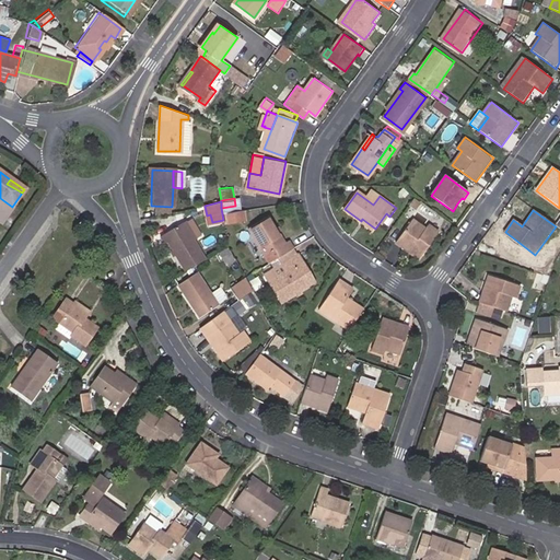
[(246,211),(226,213),(228,223),(247,221),(246,211)]
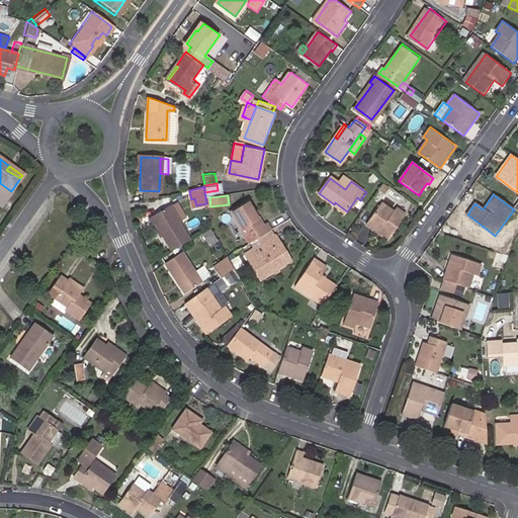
[(265,224),(250,199),(231,211),(250,244),(251,243),(272,230),(268,223),(265,224)]
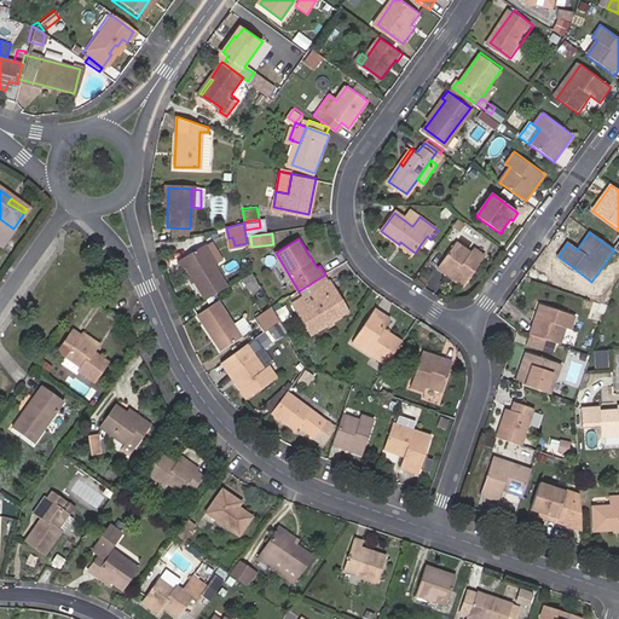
[(221,260),(210,242),(202,247),(201,246),(177,260),(180,270),(185,266),(204,300),(226,287),(213,265),(221,260)]
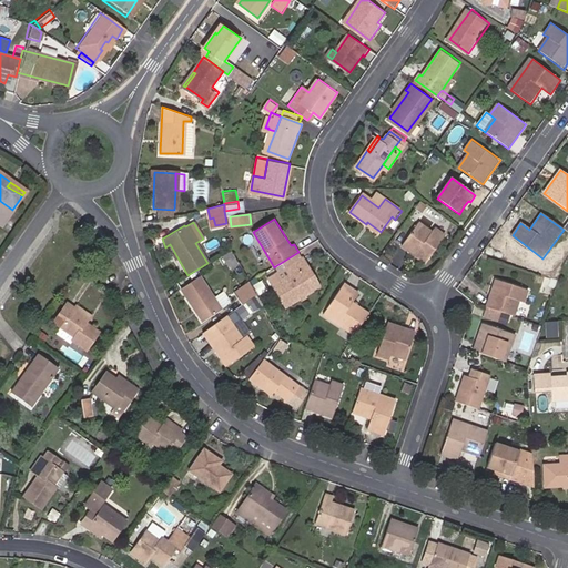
[(378,235),(381,232),(367,222),(366,224),(378,235)]
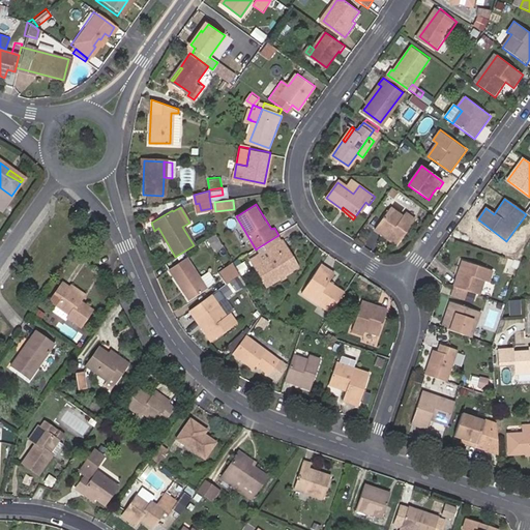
[(395,246),(413,219),(403,212),(401,216),(388,208),(373,231),(395,246)]
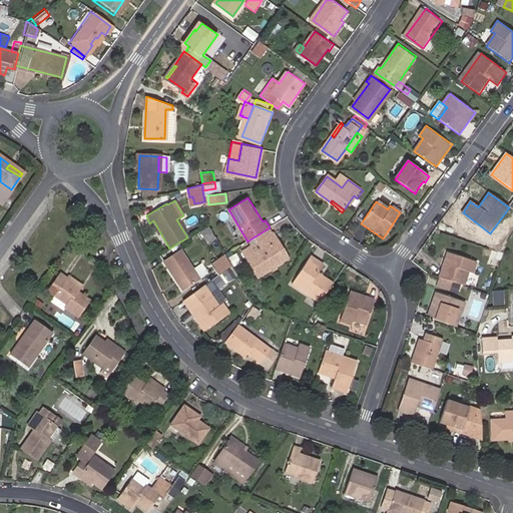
[(288,258),(274,233),(270,227),(248,240),(251,246),(261,241),(265,247),(248,257),(259,275),(288,258)]
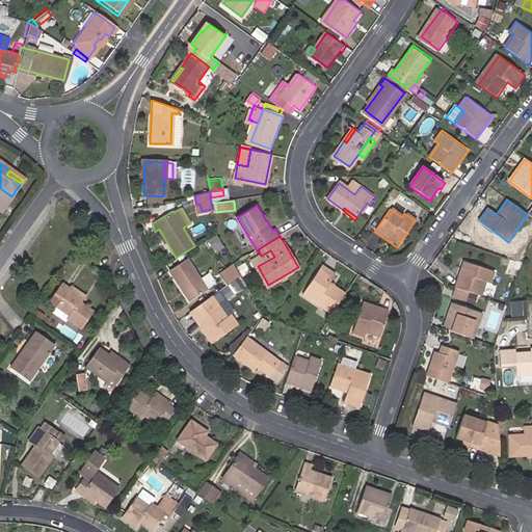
[(233,243),(224,248),(231,260),(239,255),(233,243)]
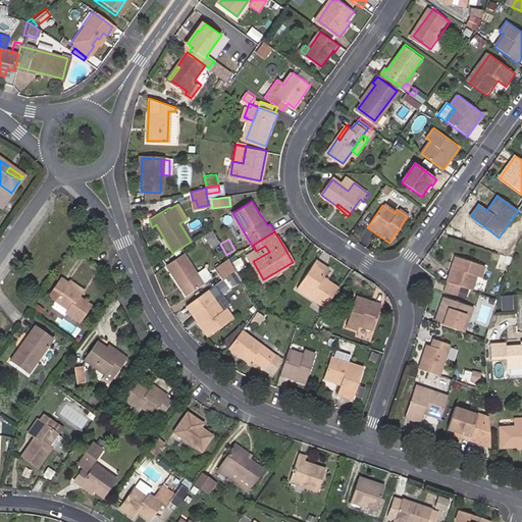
[(256,251),(249,255),(253,261),(269,252),(265,246),(256,251)]
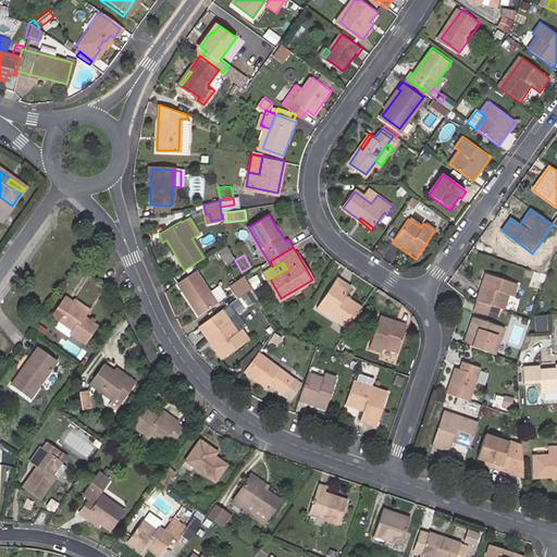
[(196,270),(175,285),(198,317),(219,302),(196,270)]
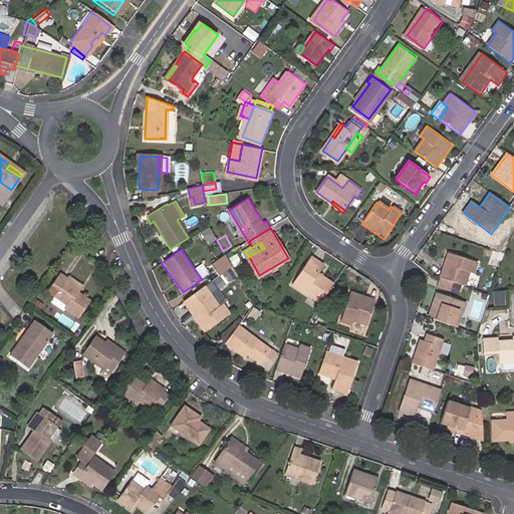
[(448,253),(440,278),(454,283),(466,287),(470,274),(473,274),(477,263),(448,253)]
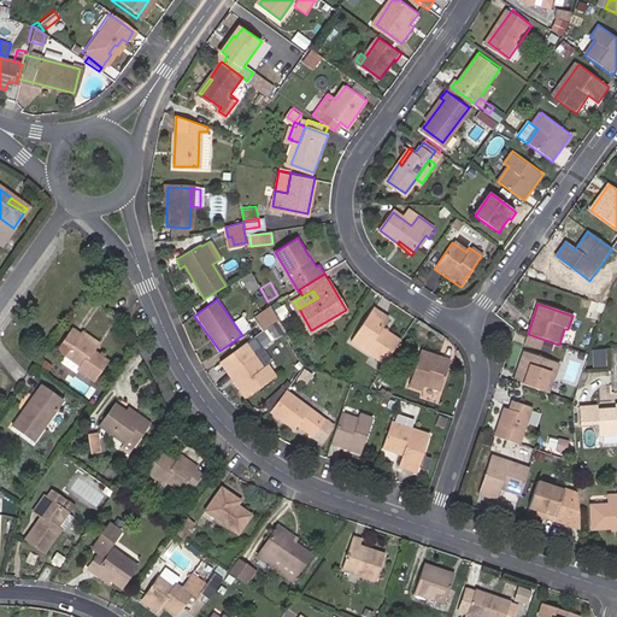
[(278,321),(271,306),(254,318),(264,331),(278,321)]
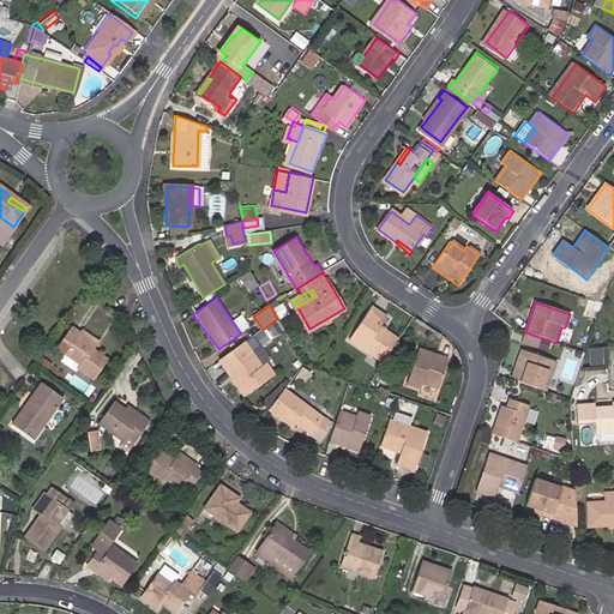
[(384,363),(399,339),(381,327),(386,319),(372,308),(350,341),(384,363)]
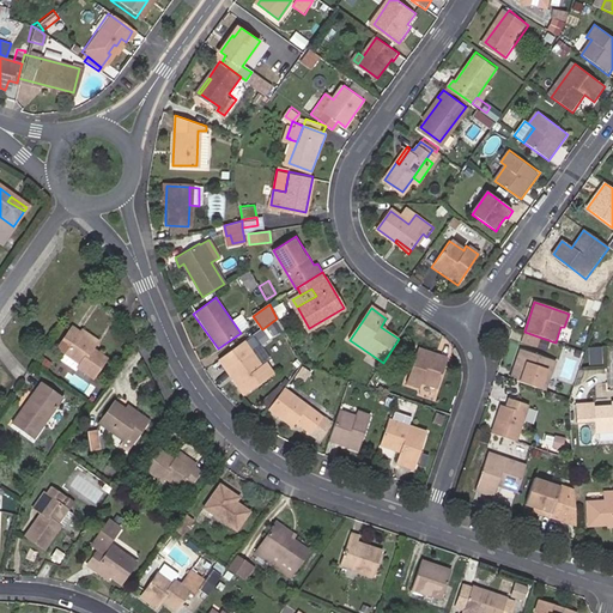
[(82,333),(73,327),(59,347),(66,353),(82,364),(79,365),(95,376),(108,359),(89,345),(90,343),(79,334),(82,333)]
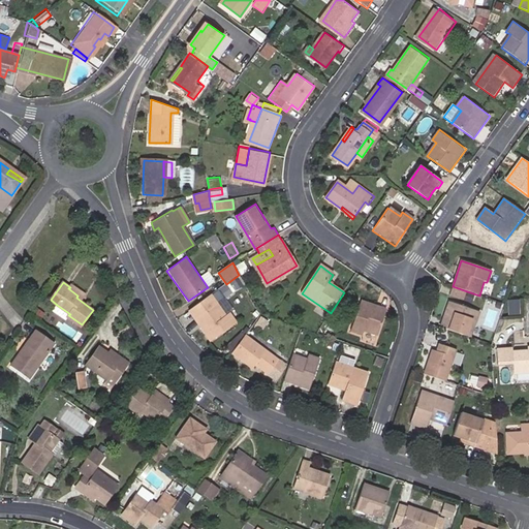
[(68,288),(78,296),(82,290),(72,284),(70,287),(68,288)]
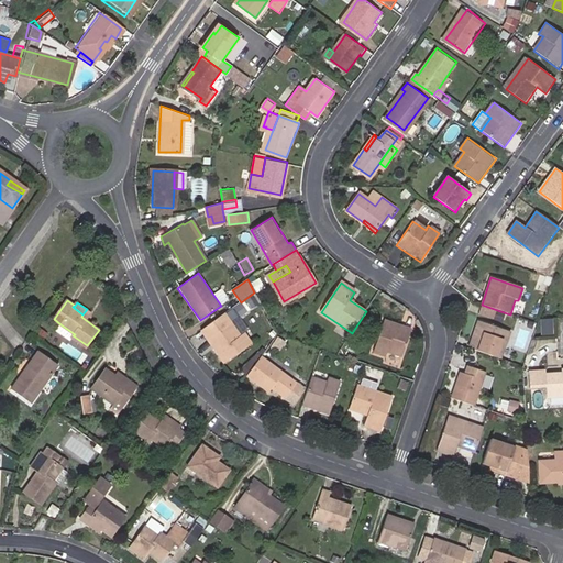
[(239,317),(247,311),(241,302),(227,312),(242,333),(249,329),(239,317)]
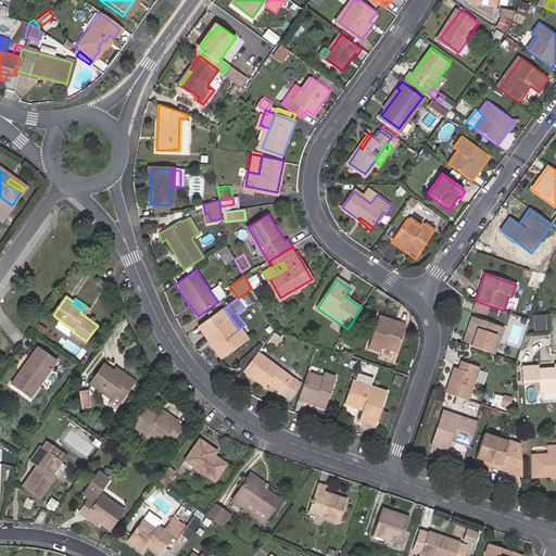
[(491,306),(476,301),(474,311),(489,315),(491,306)]
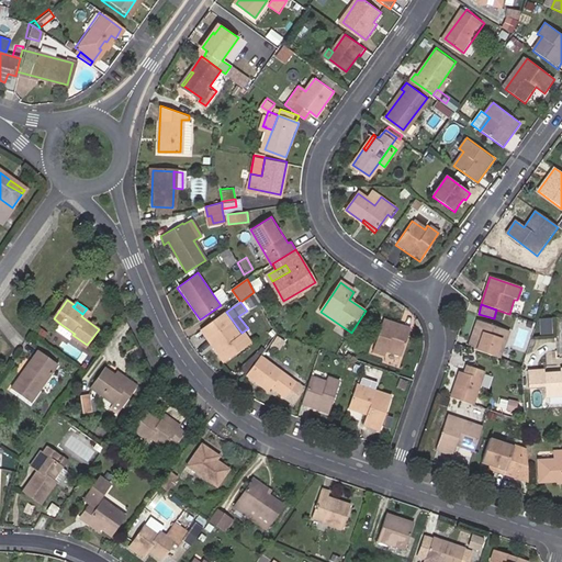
[(403,356),(413,329),(384,319),(373,351),(385,356),(388,350),(403,356)]
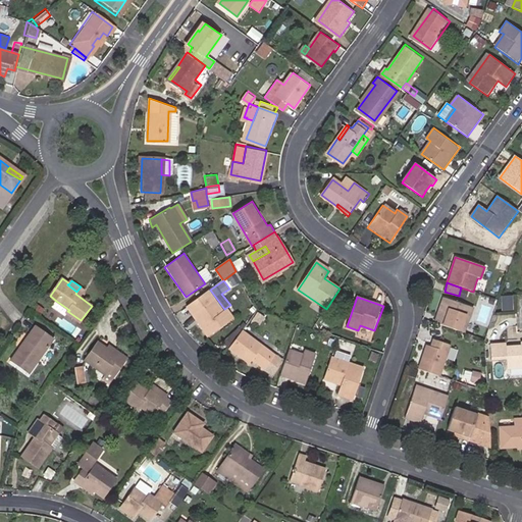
[(442,300),(434,324),(462,334),(466,321),(472,322),(475,311),(442,300)]
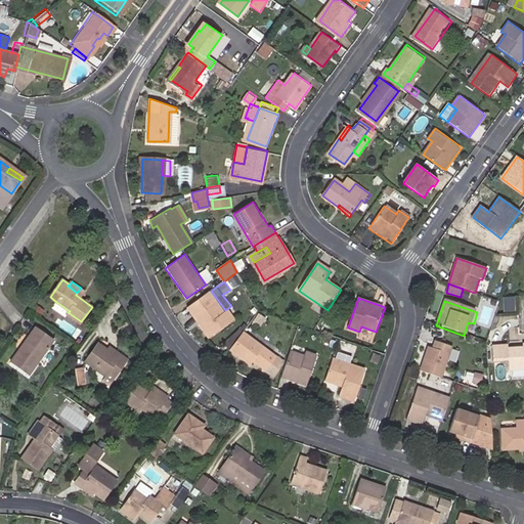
[(70,311),(56,302),(52,307),(66,316),(68,312),(70,311)]
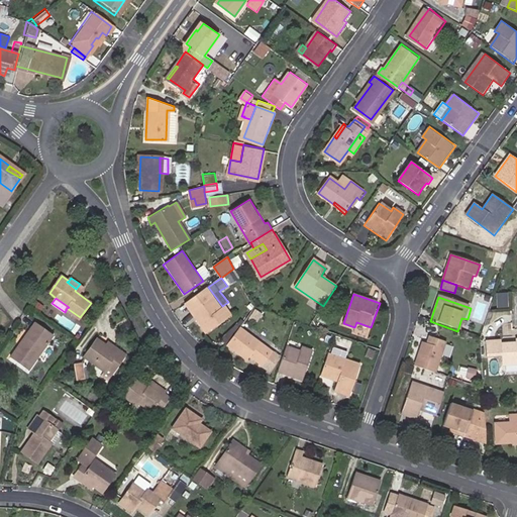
[(212,298),(191,313),(207,334),(231,316),(223,306),(220,309),(212,298)]
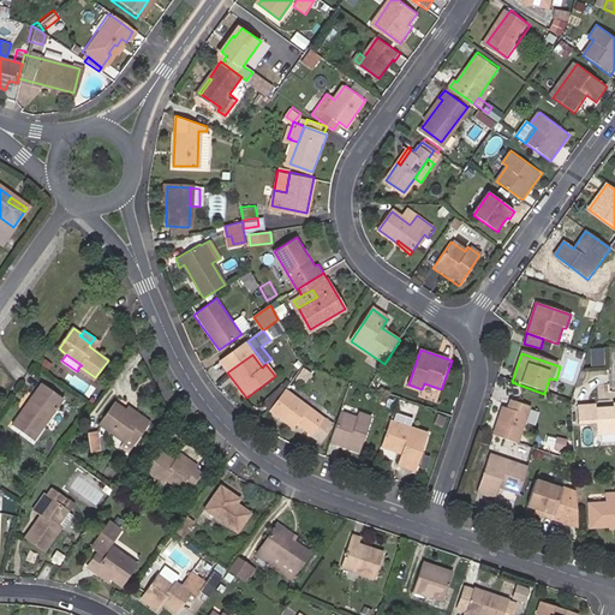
[(549,378),(544,394),(551,396),(556,380),(549,378)]
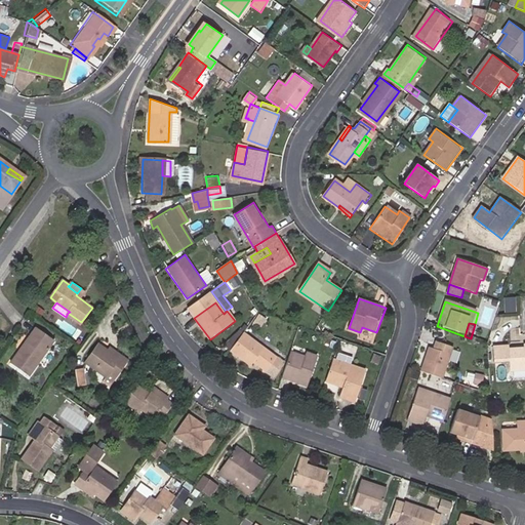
[(53,339),(35,327),(11,363),(28,375),(53,339)]
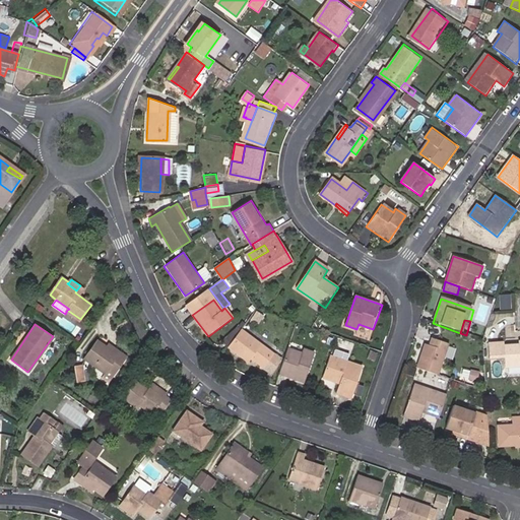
[(242,330),(231,347),(250,361),(252,358),(266,367),(275,352),(242,330)]
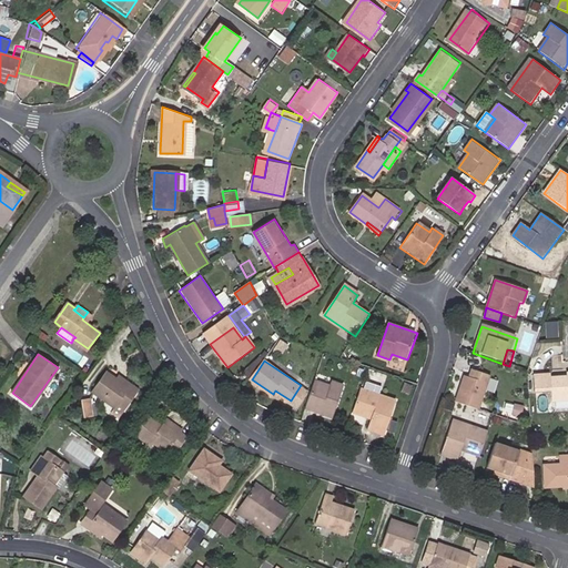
[(115,379),(104,372),(91,392),(112,407),(109,413),(117,418),(137,388),(130,384),(128,387),(115,379)]
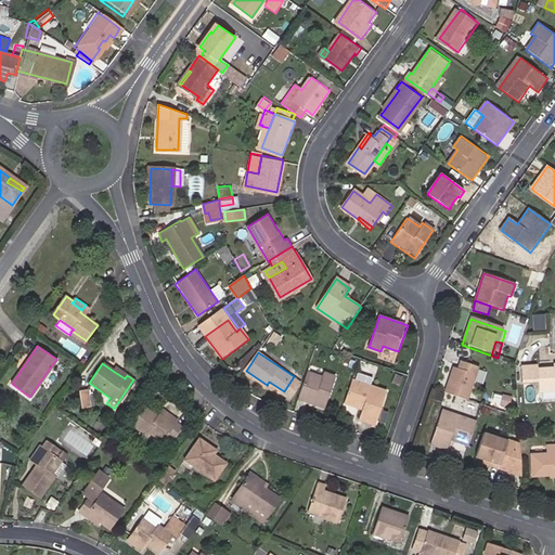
[(453,370),(446,396),(467,403),(477,371),(461,365),(460,372),(453,370)]
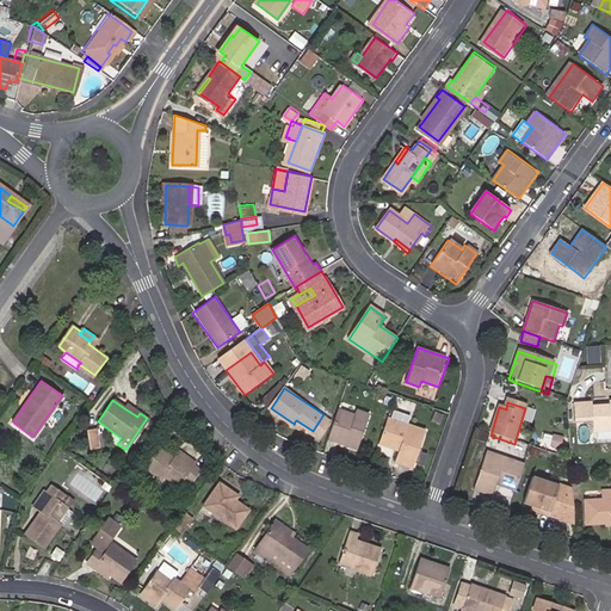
[(127,403),(124,408),(137,417),(140,413),(127,403)]
